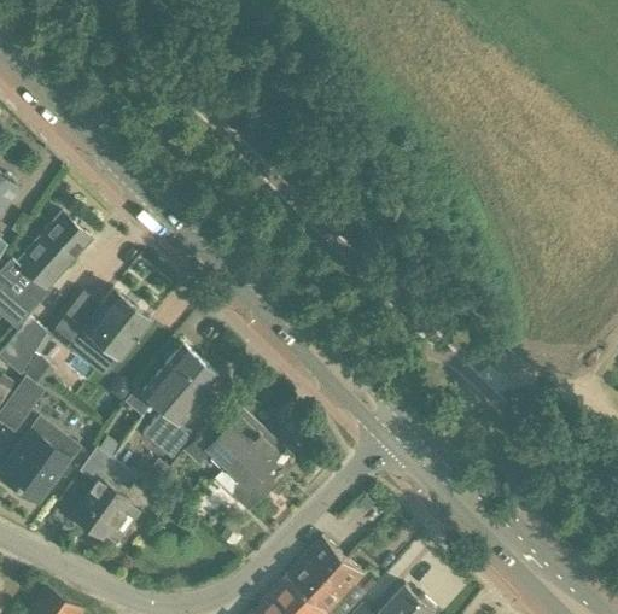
[(0,255),(6,246),(0,241),(0,209),(17,186),(13,183),(13,180),(5,173),(1,174),(0,173),(0,255)]
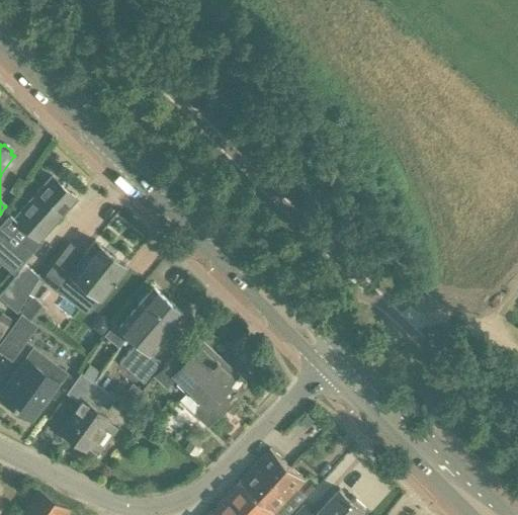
[(36,241),(75,199),(51,178),(13,220),(9,216),(0,226),(0,242),(21,261),(38,243),(36,241)]
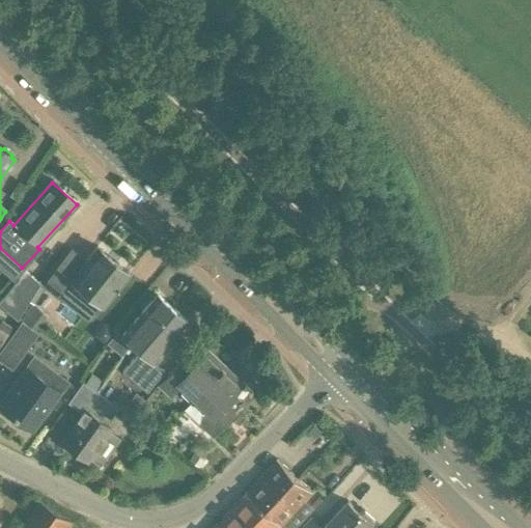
[(19,187),(10,200),(17,204),(25,191),(19,187)]
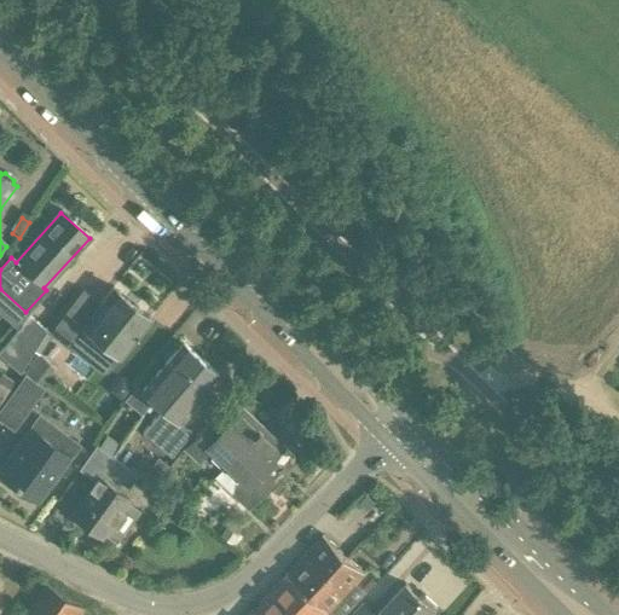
[(149,319),(110,289),(97,306),(81,294),(48,335),(65,349),(81,329),(119,358),(149,319)]
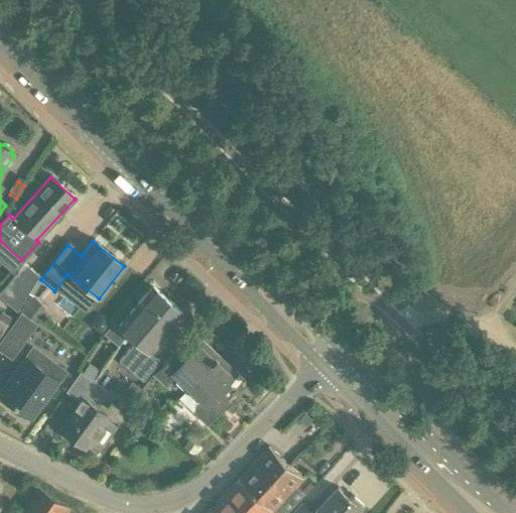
[(0,298),(16,312),(31,289),(38,277),(25,265),(0,293),(0,298)]
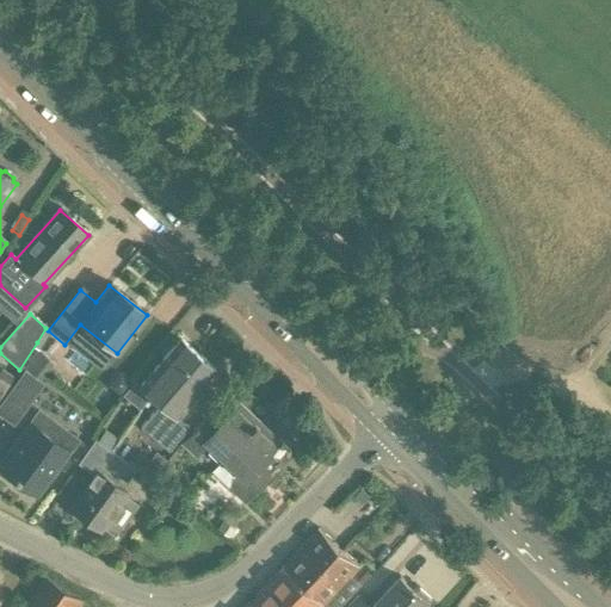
[(160,395),(195,353),(179,340),(139,386),(150,397),(155,391),(160,395)]
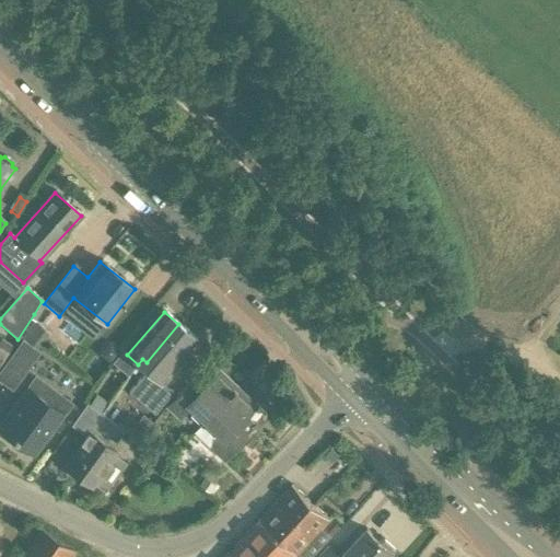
[(26,334),(22,339),(23,341),(37,352),(50,335),(33,322),(25,334),(26,334)]
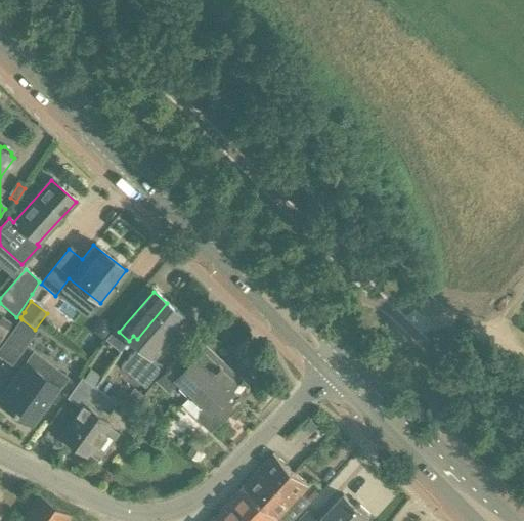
[(150,358),(184,318),(167,303),(137,339),(133,336),(129,341),(137,347),(120,367),(144,388),(161,367),(150,358)]
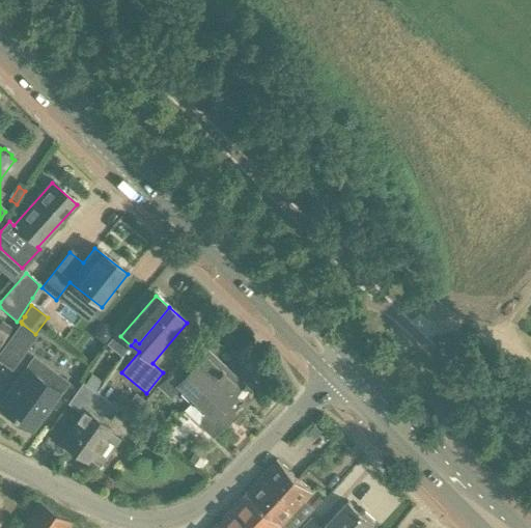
[(38,336),(35,334),(22,324),(0,353),(0,363),(11,372),(38,336)]
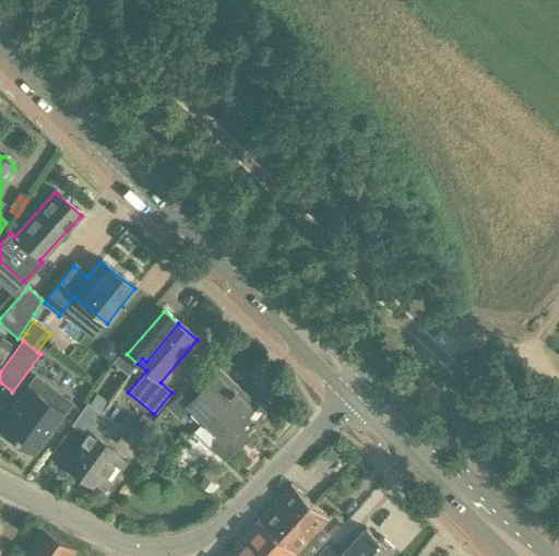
[(99,358),(109,366),(118,356),(107,347),(99,358)]
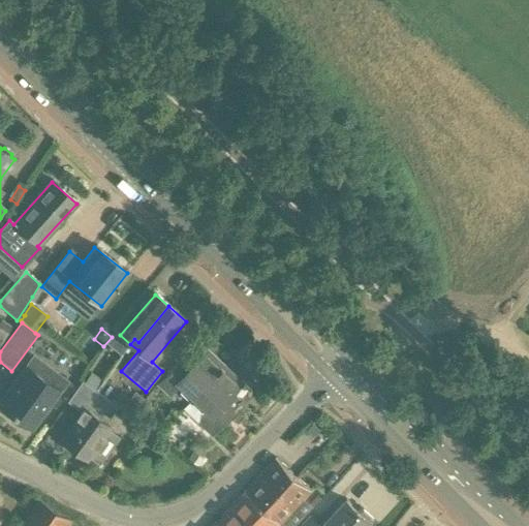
[(189,403),(223,367),(206,349),(186,369),(179,362),(156,385),(167,396),(178,384),(183,390),(179,394),(189,403)]
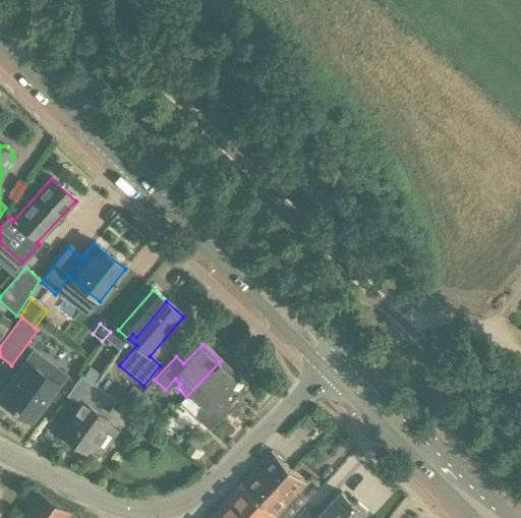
[(0,395),(0,402),(32,426),(68,377),(33,350),(0,395)]
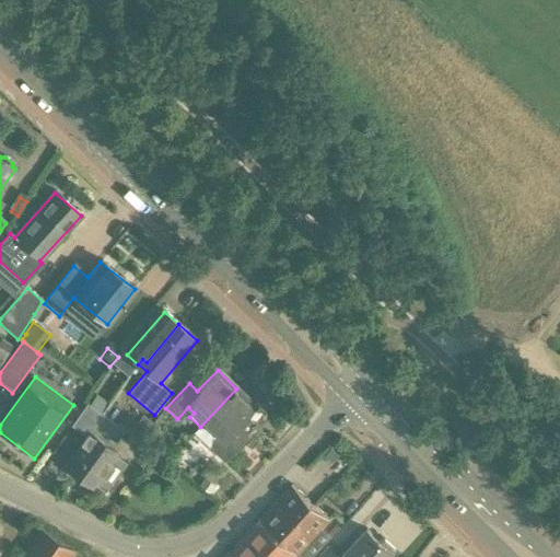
[(222,460),(245,436),(235,427),(255,406),(236,389),(200,427),(201,427),(194,434),(222,460)]
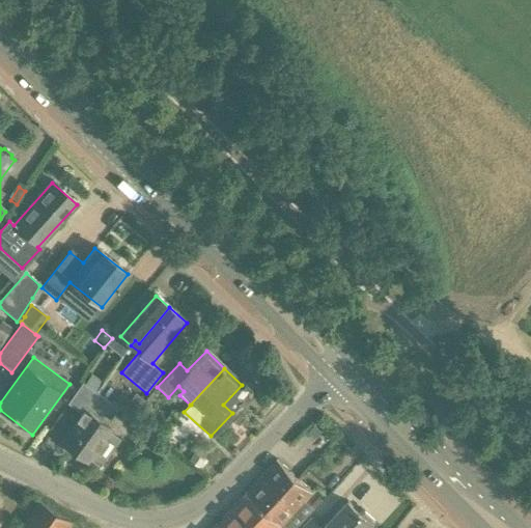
[(66,404),(80,414),(59,442),(86,462),(95,449),(99,452),(106,442),(103,440),(110,428),(100,421),(103,416),(109,421),(117,410),(95,393),(82,384),(66,404)]
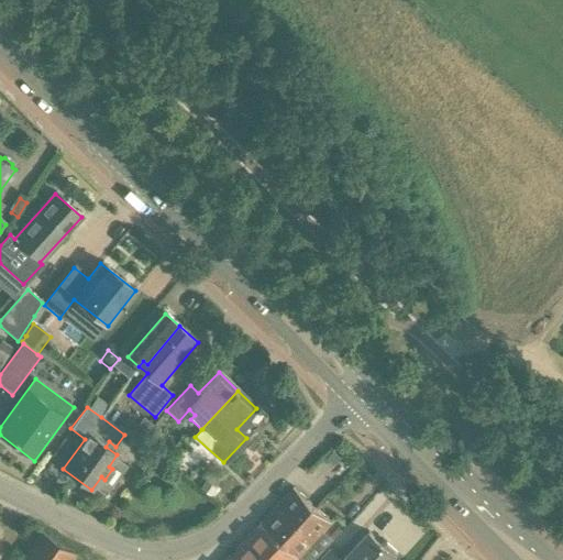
[(152,473),(163,482),(168,475),(157,467),(152,473)]
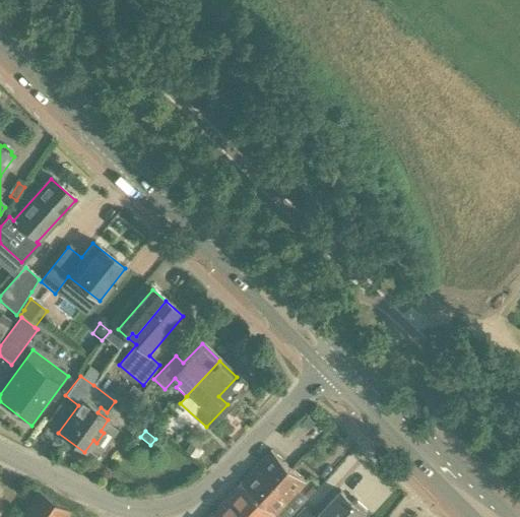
[(185,454),(194,461),(199,454),(191,447),(185,454)]
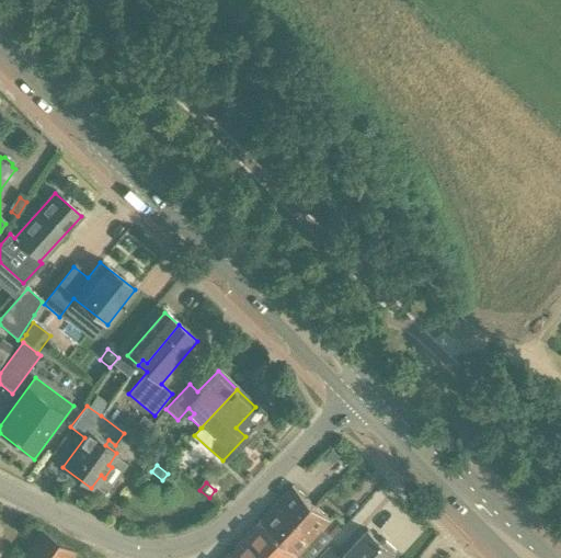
[(282,543),(315,508),(292,487),(260,522),(282,543)]
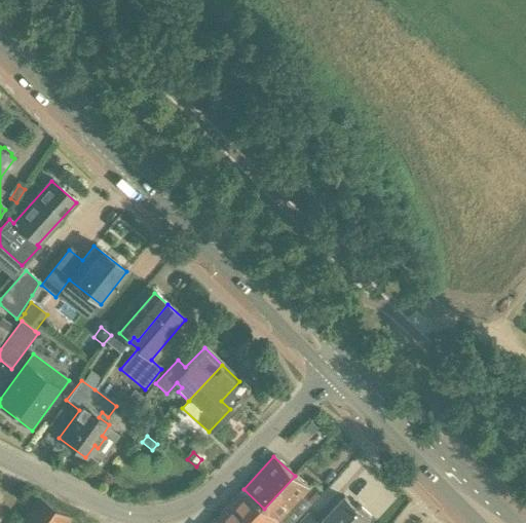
[(309,489),(295,476),(264,509),(277,522),(298,522),(311,508),(301,498),(309,489)]
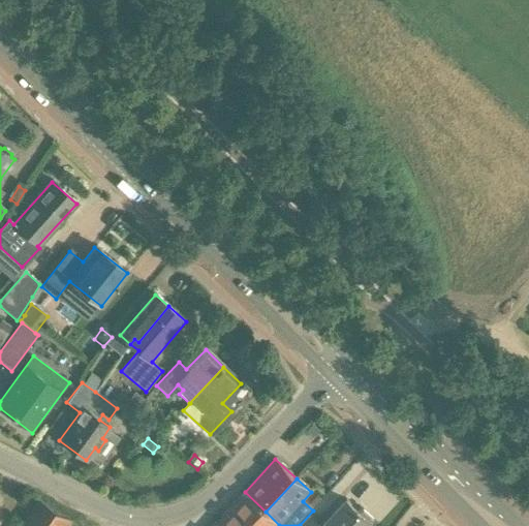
[(279,525),(266,512),(245,492),(220,519),(227,525),(279,525)]
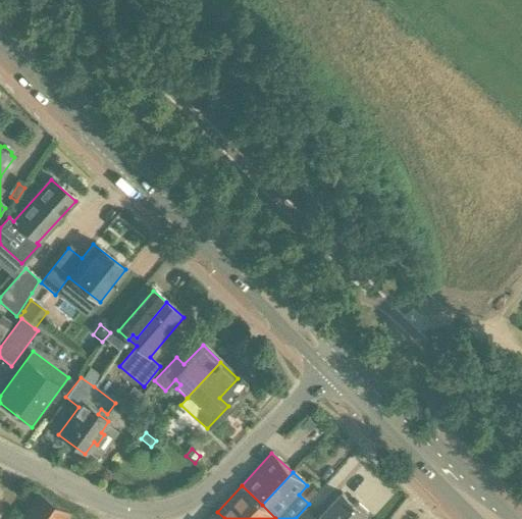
[(66,518),(68,516),(69,514),(38,494),(18,518),(66,518)]
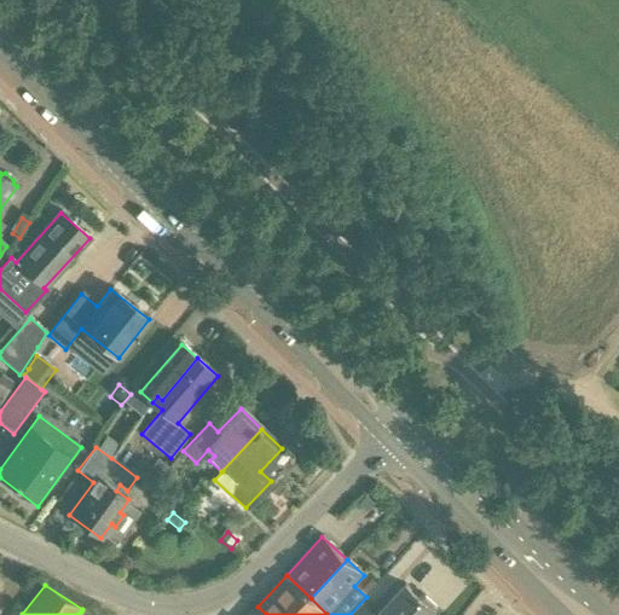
[(421,601),(404,585),(379,614),(371,614),(362,605),(353,614),(435,614),(432,611),(435,608),(424,598),(421,601)]
